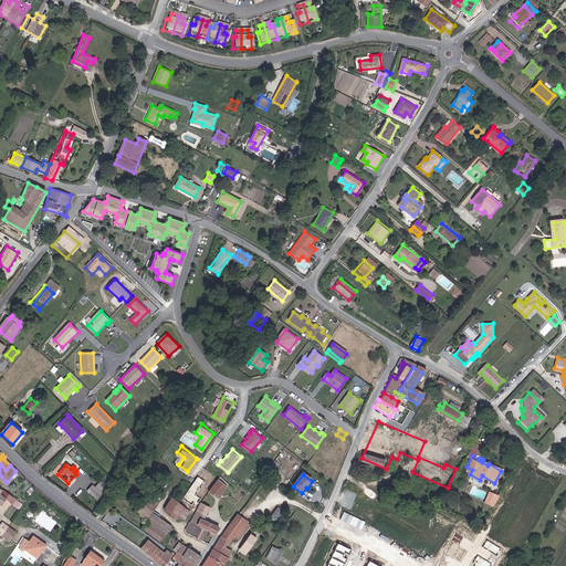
[(199,485),(201,486),(205,481),(197,477),(192,485),(198,488),(199,485)]
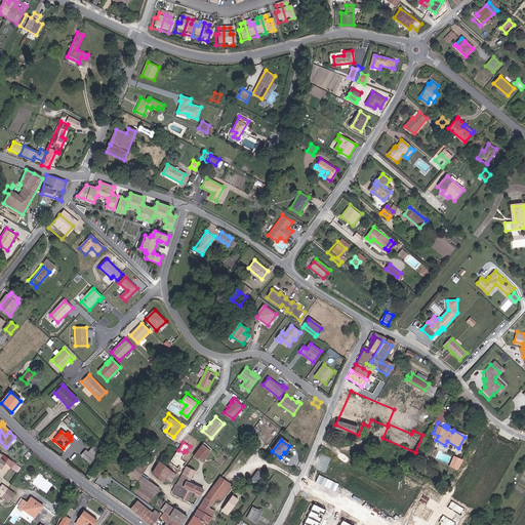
[(199,459),(200,460),(208,451),(205,448),(200,445),(193,454),(199,459)]
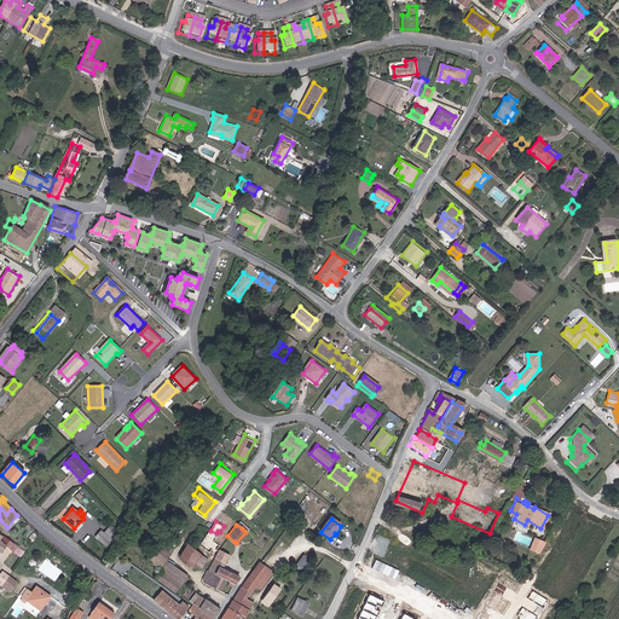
[(116,537),(119,532),(111,526),(108,530),(116,537)]
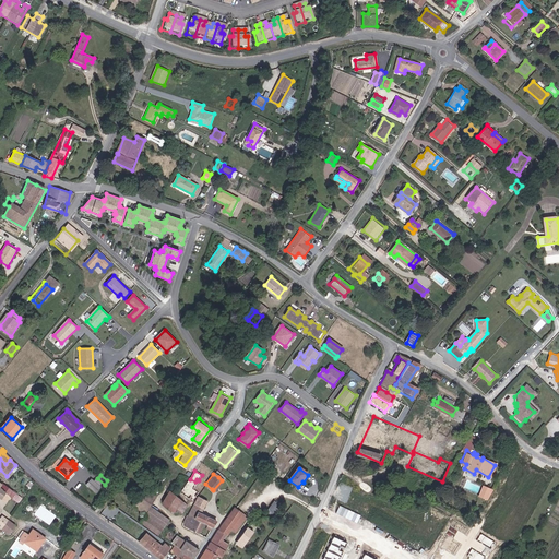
[(102,488),(105,485),(97,478),(95,482),(102,488)]
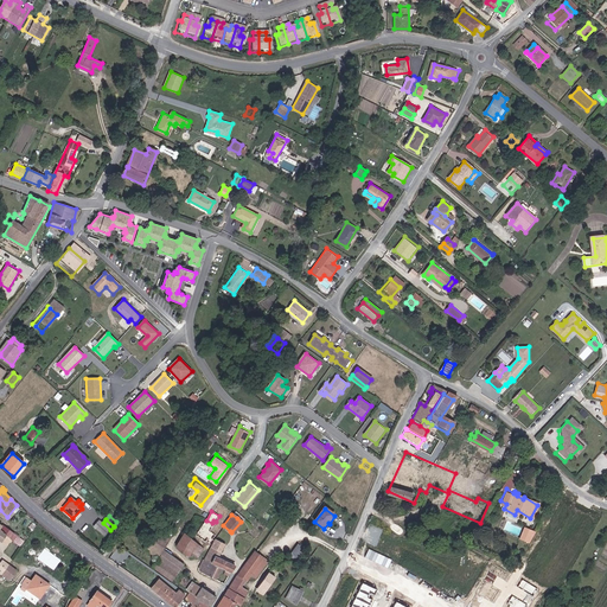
[(104,537),(110,530),(103,523),(102,524),(98,522),(94,528),(104,537)]
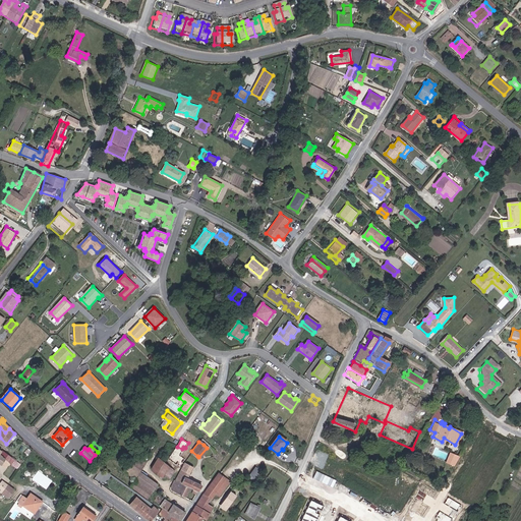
[(15,460),(14,461),(2,451),(0,453),(0,456),(8,463),(17,470),(21,465),(15,460)]
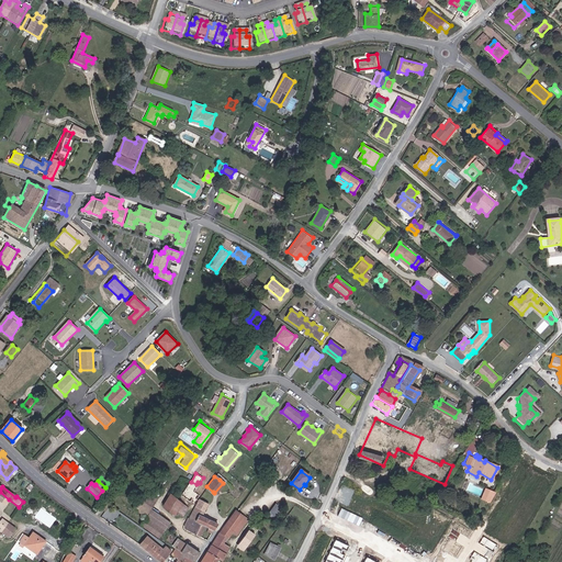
[(182,496),(184,497),(188,493),(182,489),(179,495),(181,497),(182,496)]
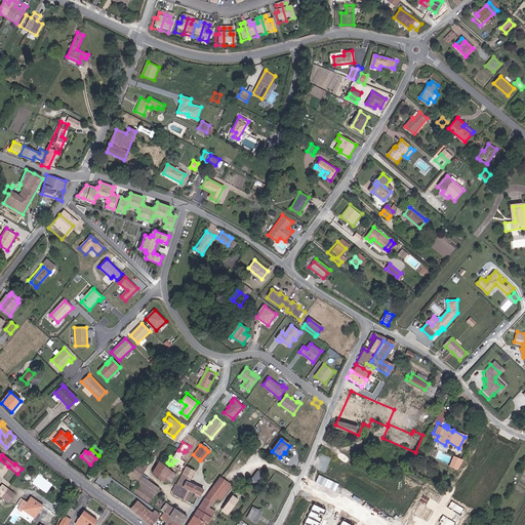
[(117,462),(122,466),(125,460),(120,457),(117,462)]
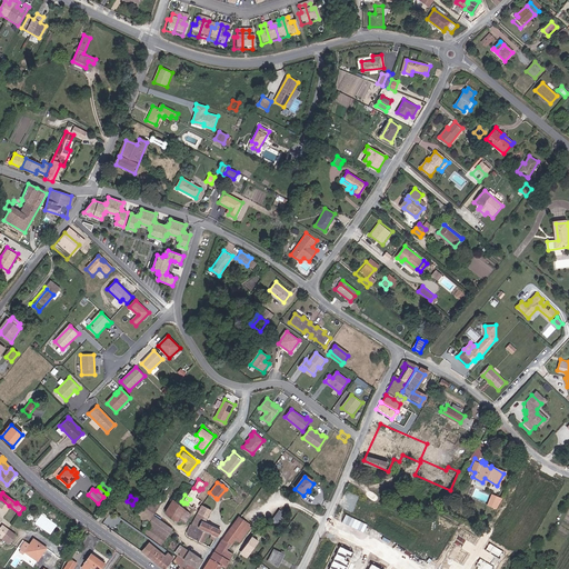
[(137,509),(148,516),(156,505),(146,497),(137,509)]
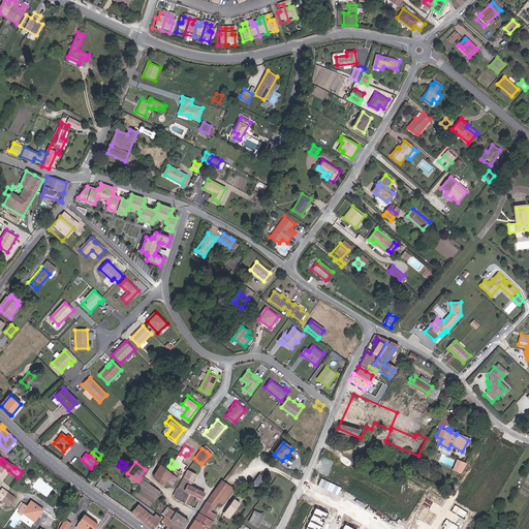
[(170,486),(175,477),(165,469),(162,467),(157,463),(151,474),(162,484),(162,483),(164,481),(169,486),(170,486)]
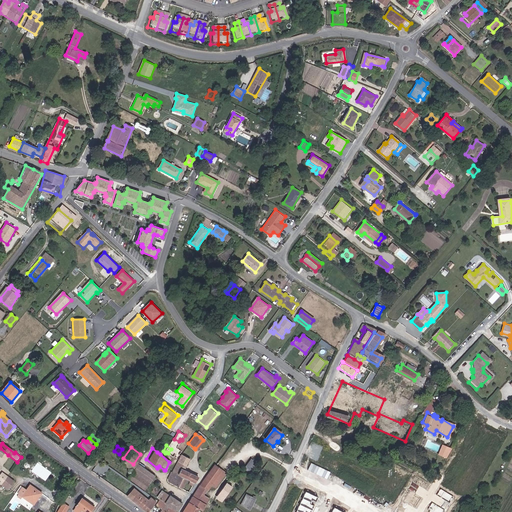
[(447,459),(452,451),(446,448),(443,455),(441,454),(440,455),(447,459)]
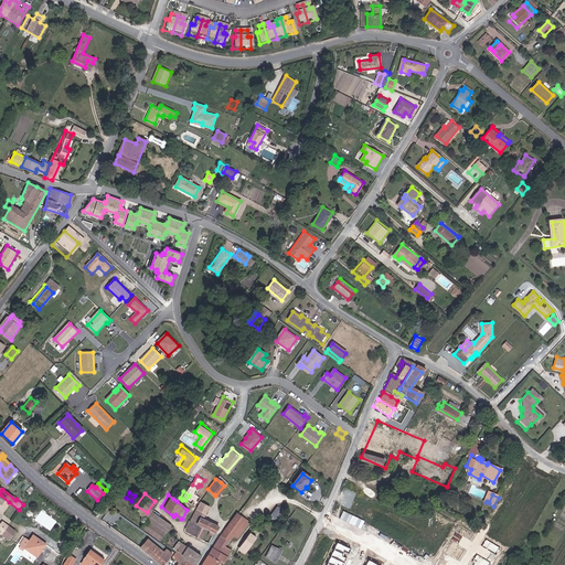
[(187,510),(190,504),(185,500),(183,499),(182,500),(180,498),(177,501),(187,510)]
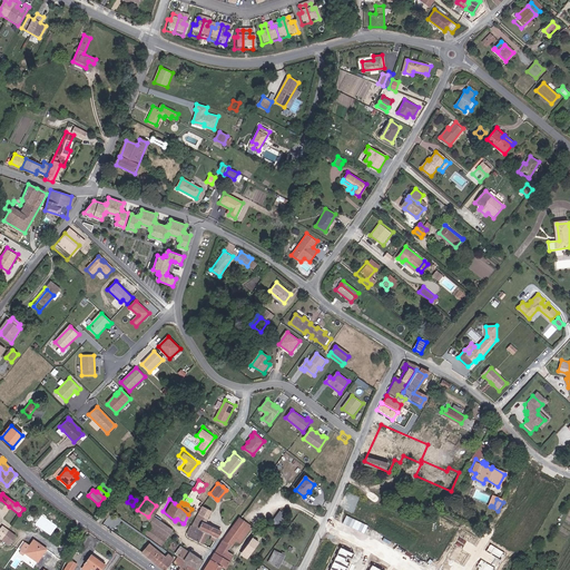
[(208,536),(213,538),(216,529),(200,521),(207,510),(199,504),(189,523),(188,523),(184,531),(187,533),(186,534),(197,540),(202,530),(207,532),(209,533),(208,536)]
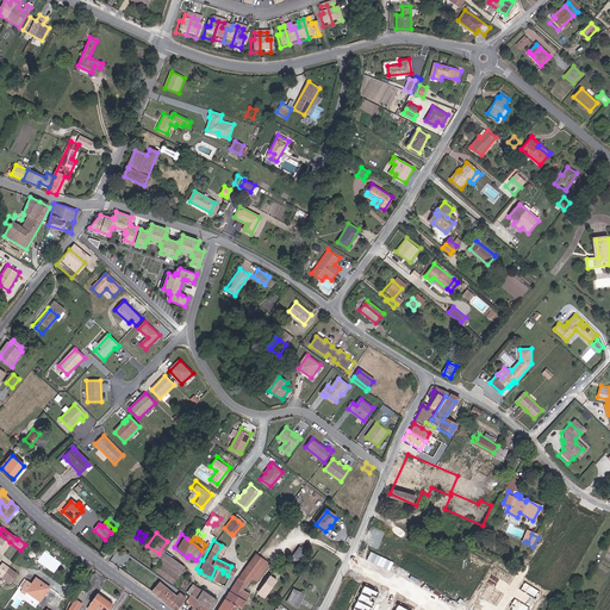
[(151,570),(172,583),(182,567),(162,554),(161,555),(159,553),(147,546),(143,551),(157,560),(151,570)]
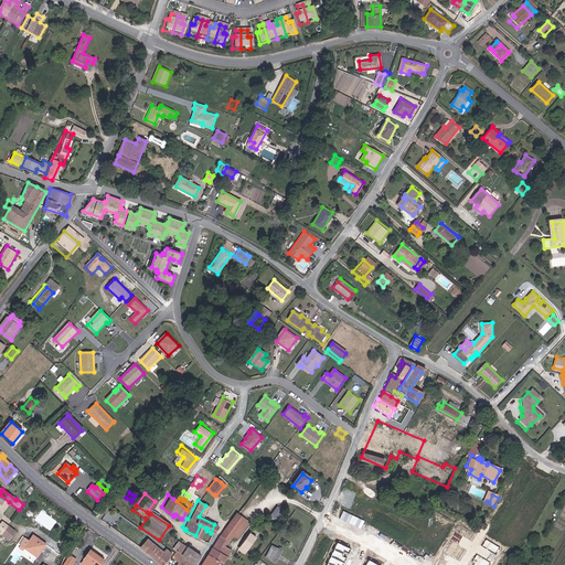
[(277,523),(283,510),(276,508),(270,520),(277,523)]
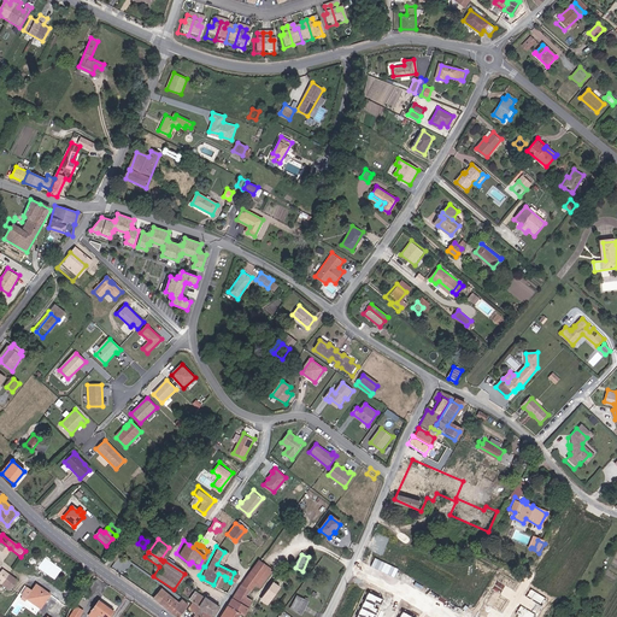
[(260,589),(274,573),(256,559),(242,576),(252,583),(260,589)]
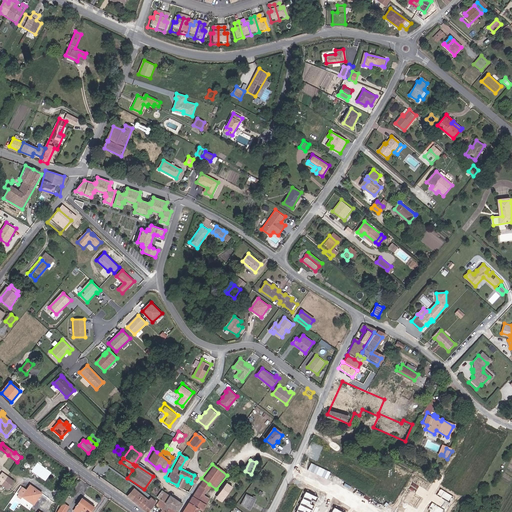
[(181,487),(186,478),(181,476),(177,485),(181,487)]
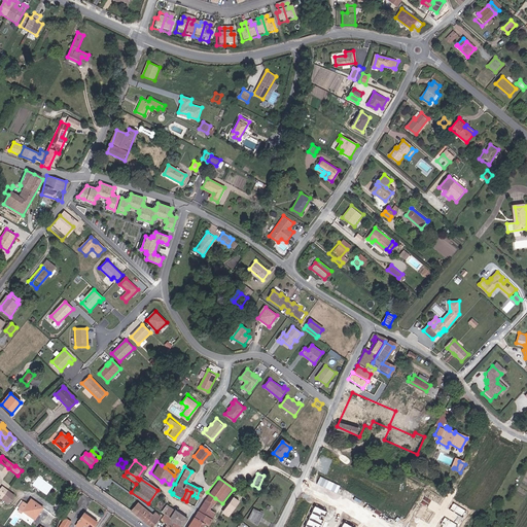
[(5,492),(0,499),(6,503),(11,497),(6,492),(5,492)]
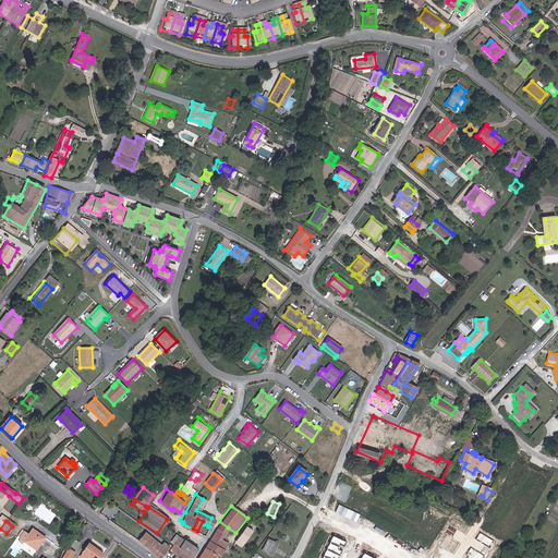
[(220,538),(228,528),(219,521),(214,528),(210,532),(220,538)]
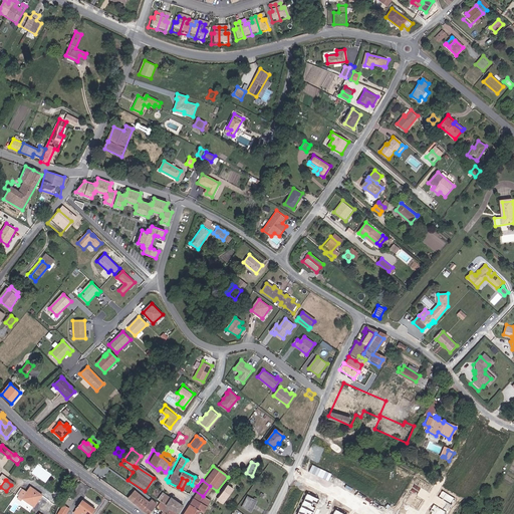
[(222,490),(228,494),(231,489),(226,485),(222,490)]
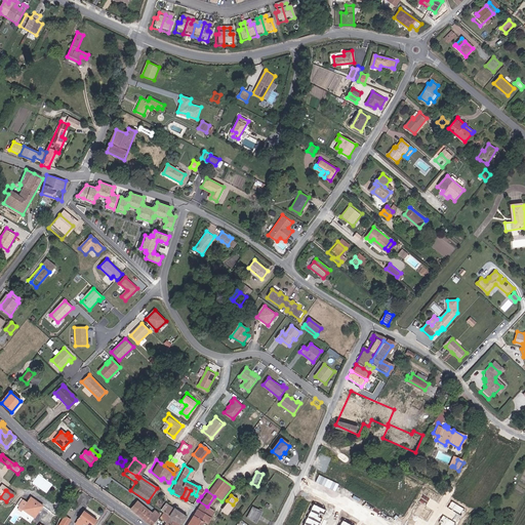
[(21,508),(36,519),(44,508),(39,503),(38,506),(32,500),(28,505),(24,501),(21,508)]
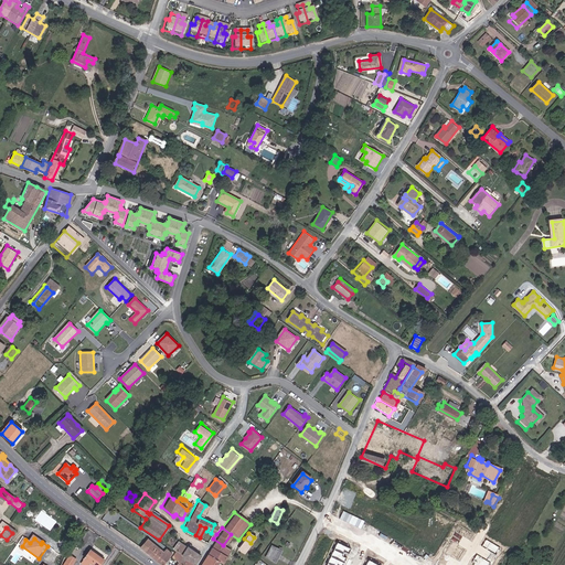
[(138,548),(144,552),(150,542),(146,539),(138,548)]
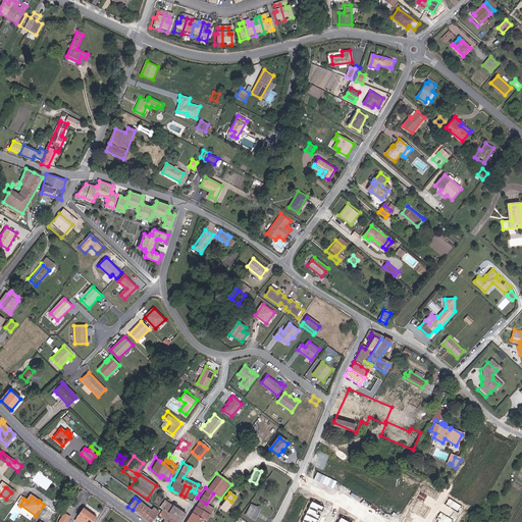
[(204,521),(209,515),(208,515),(212,508),(206,504),(197,498),(183,521),(199,521),(201,521),(202,521),(204,521)]
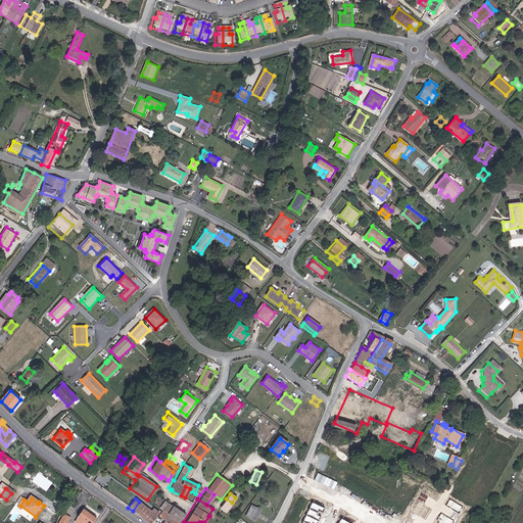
[(227,509),(232,503),(226,498),(222,506),(227,509)]
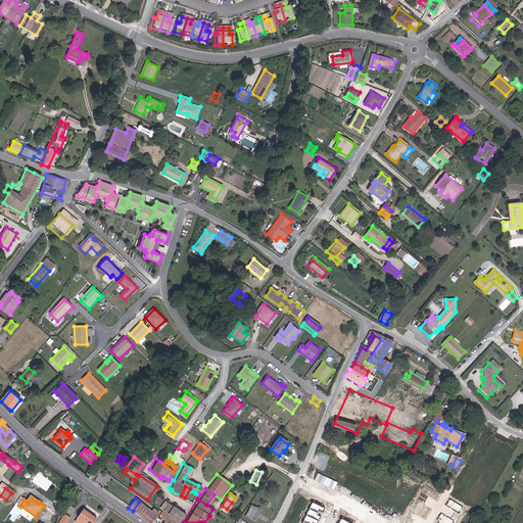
[(150,522),(155,516),(157,512),(151,507),(149,510),(139,502),(133,511),(150,522)]
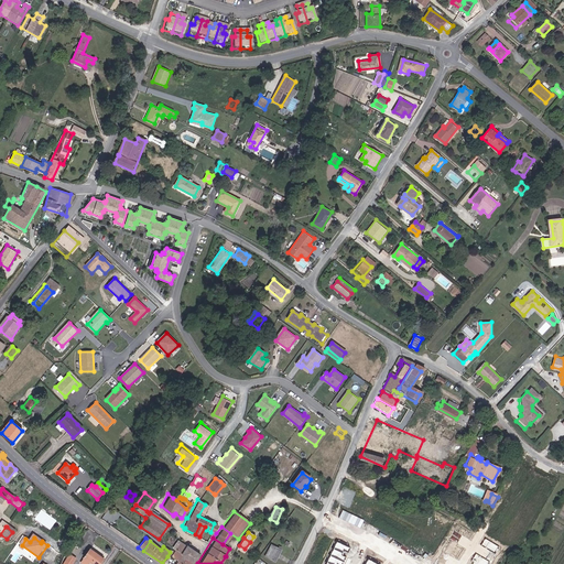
[(191,563),(193,562),(187,559),(193,550),(181,541),(175,550),(183,555),(179,562),(181,563),(191,563)]
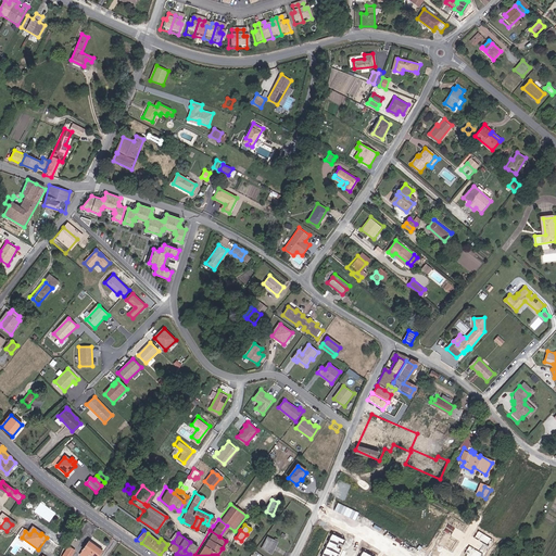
[(278,541),(268,535),(262,547),(272,553),(278,541)]
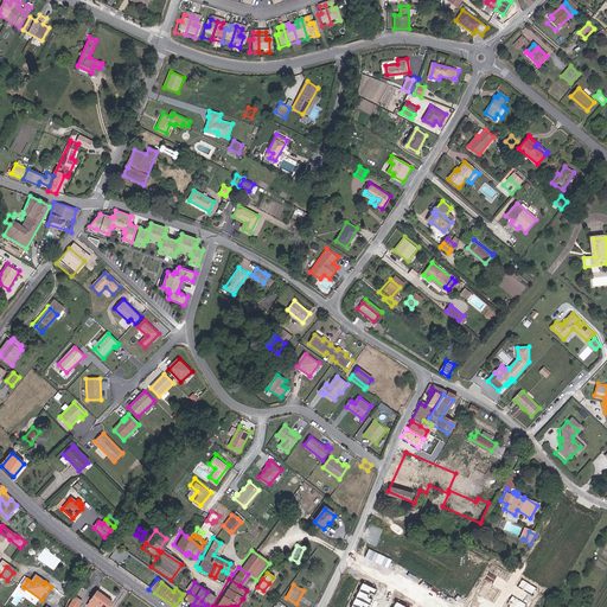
[(89,606),(108,606),(113,601),(97,590),(87,606),(89,606)]
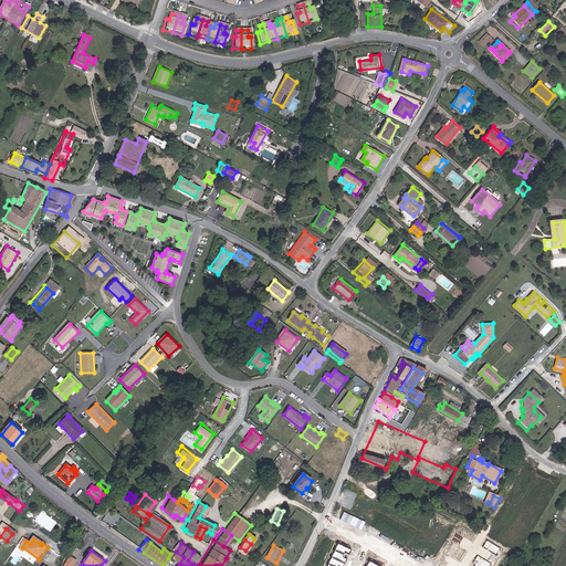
[(177,564),(179,564),(184,557),(176,552),(171,558),(178,563),(177,564)]
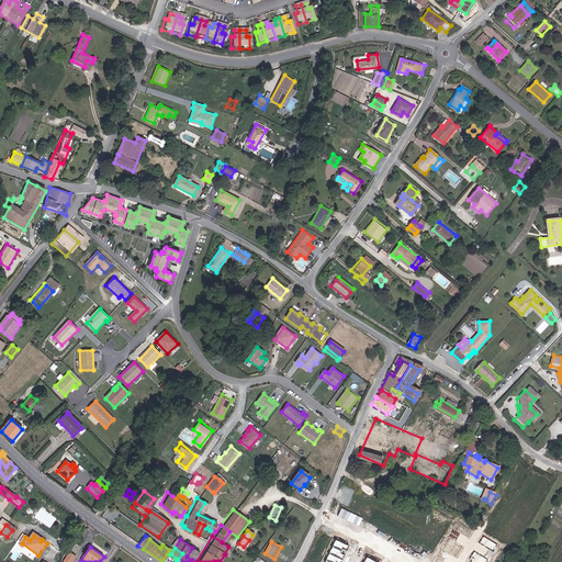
[(187,557),(192,560),(198,552),(192,548),(187,557)]
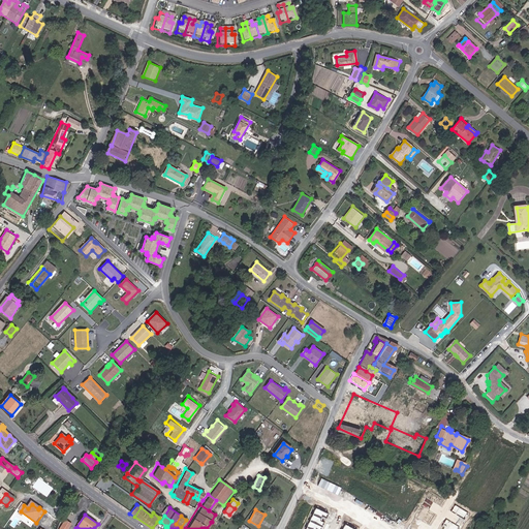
[(59,528),(68,528),(72,523),(65,519),(59,528)]
